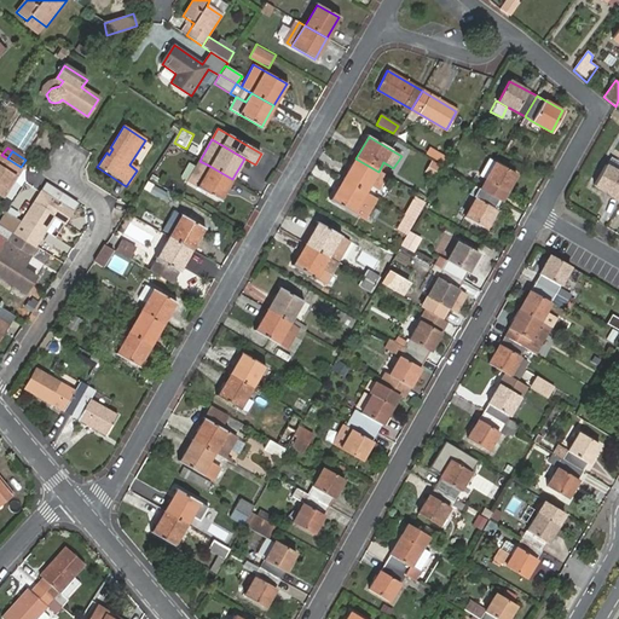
[(1,155),(0,154),(0,196),(3,197),(22,167),(21,167),(7,158),(1,155)]
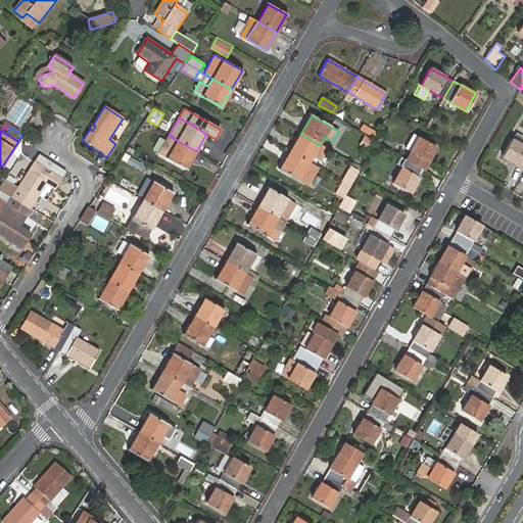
[(522,145),(522,136),(516,132),(512,139),(522,145)]
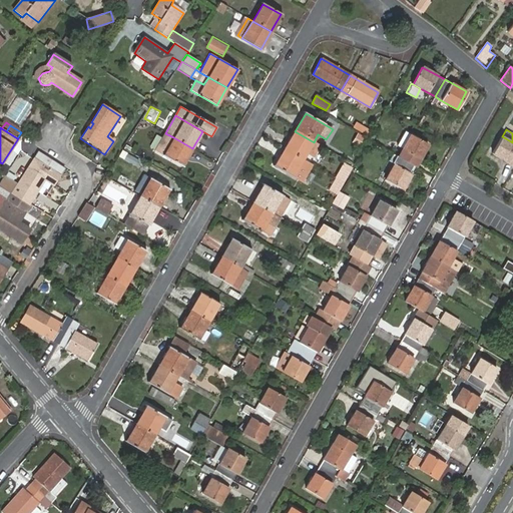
[(295,131),(286,147),(304,158),(307,153),(314,142),(295,131)]
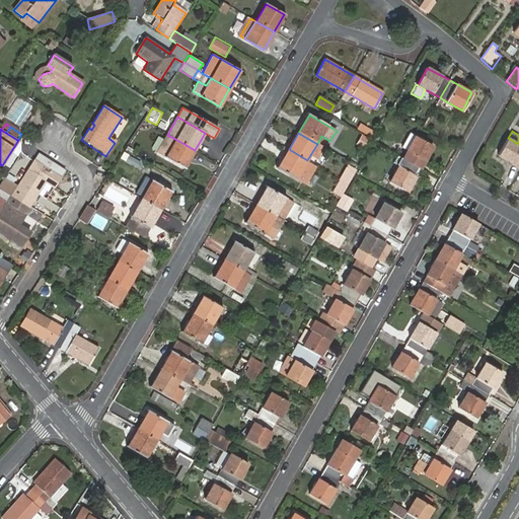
[(357,142),(364,146),(370,138),(363,133),(357,142)]
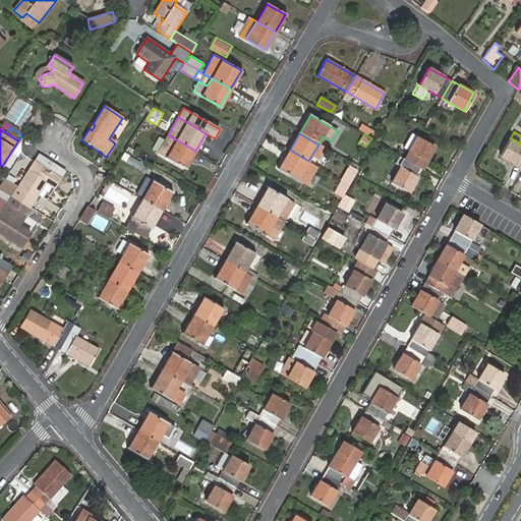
[(176,139),(168,135),(158,153),(185,169),(195,151),(176,139)]
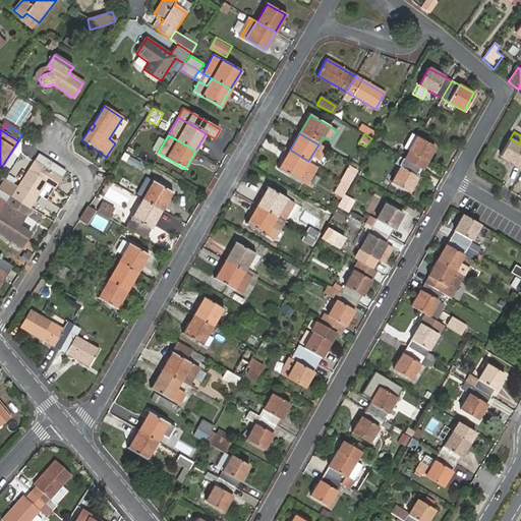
[(399,157),(422,170),(435,147),(417,137),(408,153),(403,150),(399,157)]
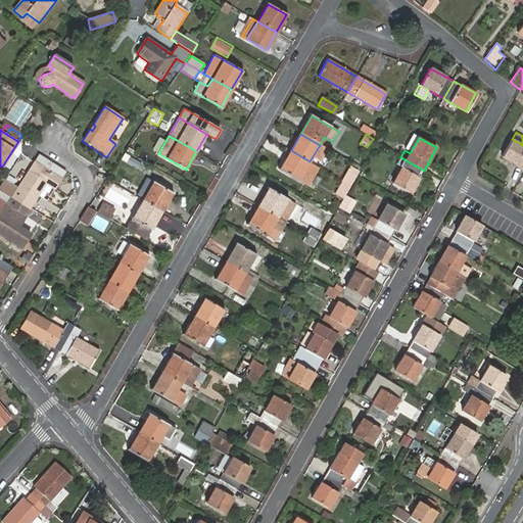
[(502,156),(522,169),(522,145),(512,139),(502,156)]
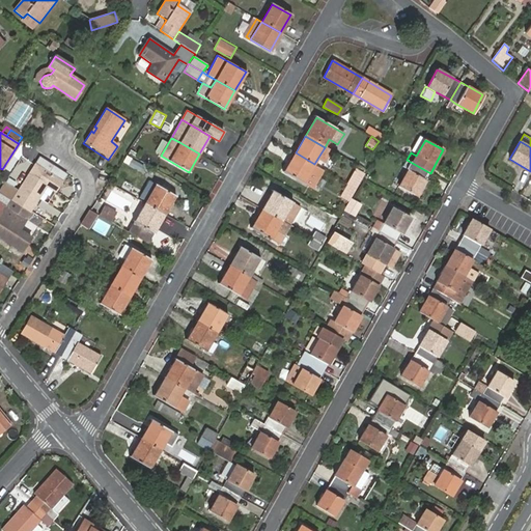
[(333,151),(325,147),(317,159),(326,163),(333,151)]
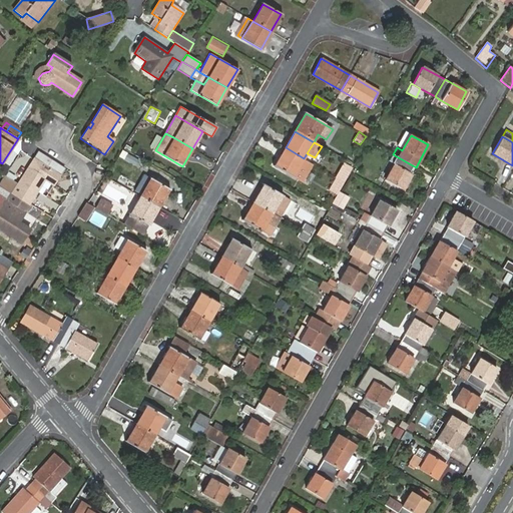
[(304,158),(286,147),(275,165),(303,181),(310,169),(301,163),(304,158)]
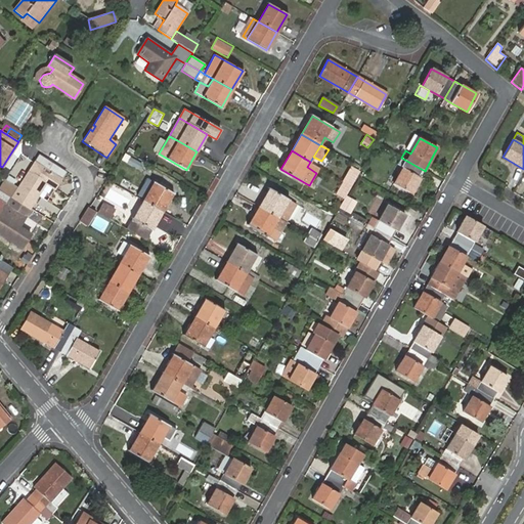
[(18,190),(13,198),(17,201),(30,209),(46,183),(54,189),(64,172),(40,157),(36,164),(34,163),(17,189),(18,190)]
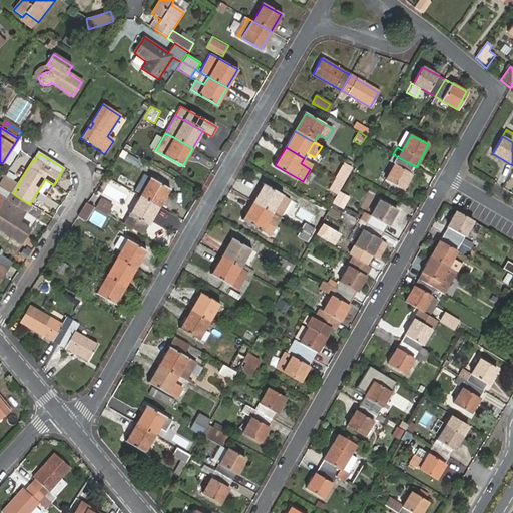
[(403,189),(416,167),(393,154),(389,161),(395,164),(386,179),(403,189)]
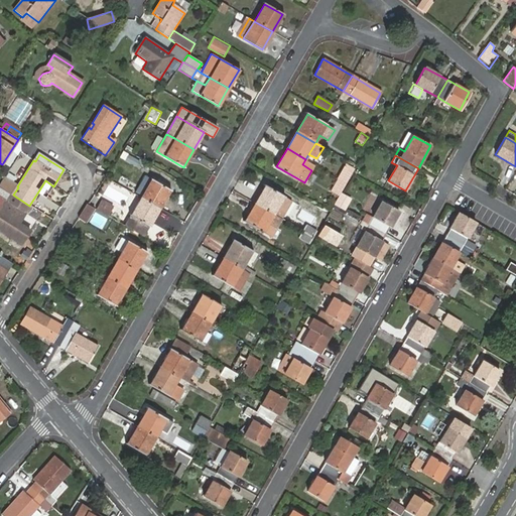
[(346,165),(338,178),(345,182),(353,169),(346,165)]
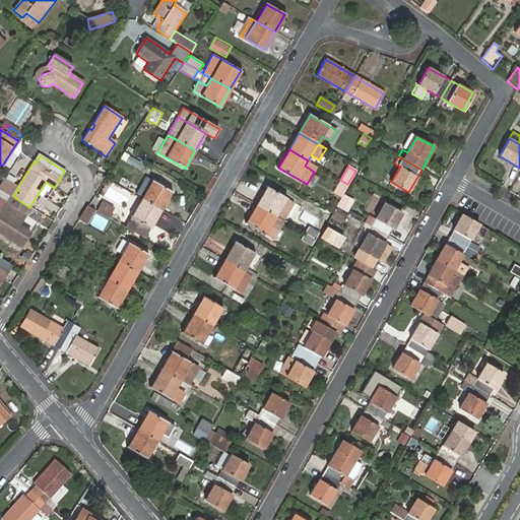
[(146,177),(136,194),(142,198),(161,209),(172,192),(146,177)]
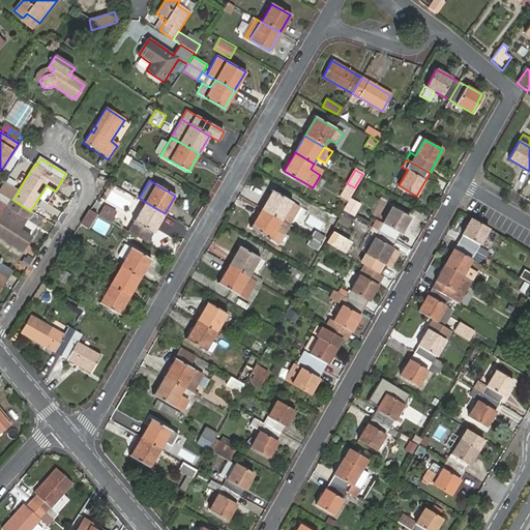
[(354,187),(347,183),(340,197),(348,201),(355,187),(354,187)]
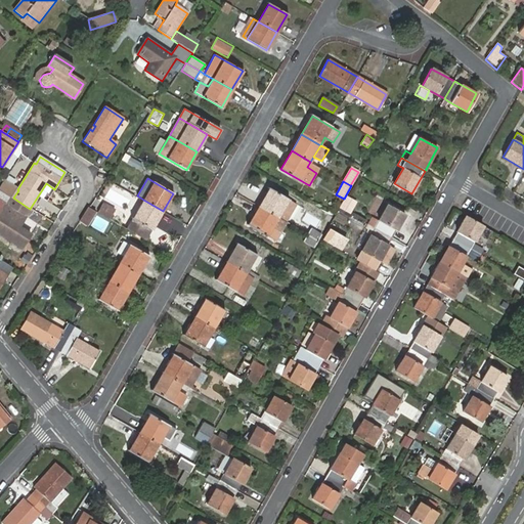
[(1,189),(11,197),(13,198),(18,190),(17,189),(6,182),(1,189)]
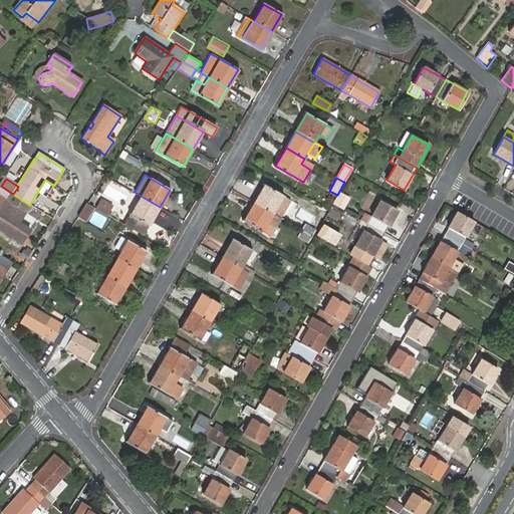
[(264,185),(254,203),(273,215),(283,196),(264,185)]
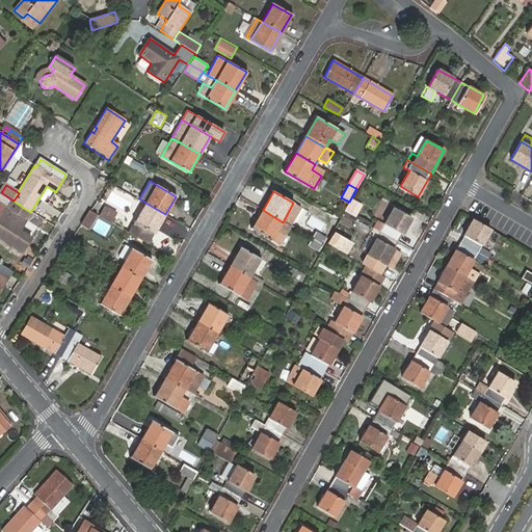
[(0,204),(5,208),(9,202),(0,195),(0,204)]
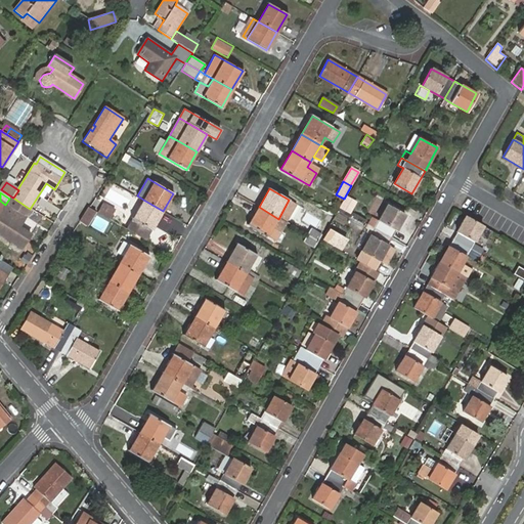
[(350,213),(357,201),(346,194),(340,207),(350,213)]
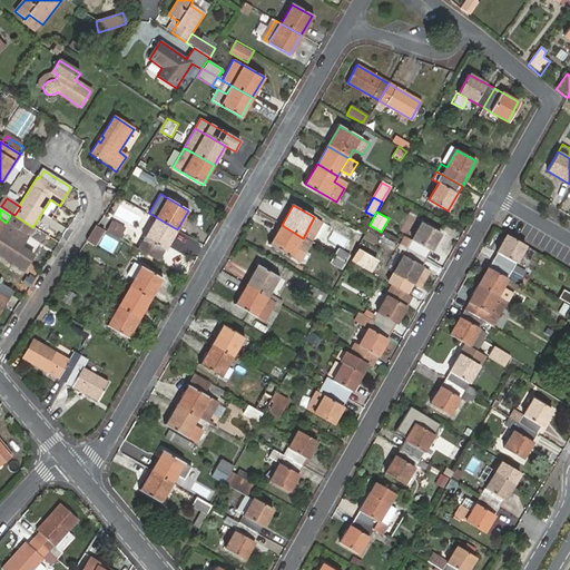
[(10,216),(6,223),(13,228),(18,220),(17,220),(10,216)]
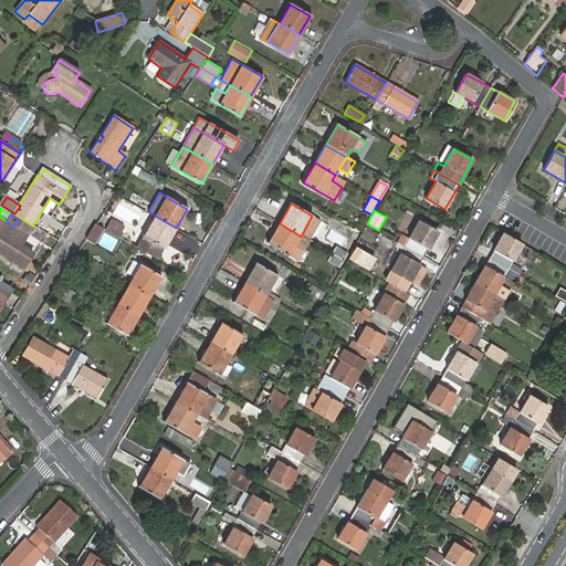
[(164,248),(165,249),(176,228),(155,216),(137,248),(157,260),(164,248)]
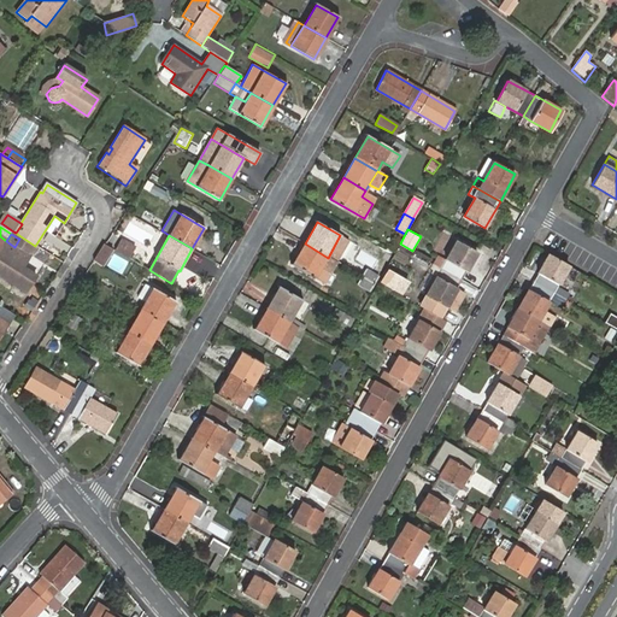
[(6,241),(0,250),(0,276),(24,293),(36,276),(23,266),(30,254),(31,256),(37,247),(35,246),(21,236),(18,239),(19,239),(15,247),(6,241)]
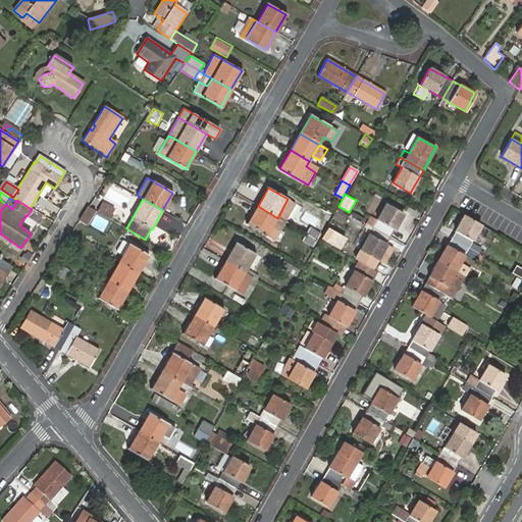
[(103,202),(97,211),(108,217),(114,209),(103,202)]
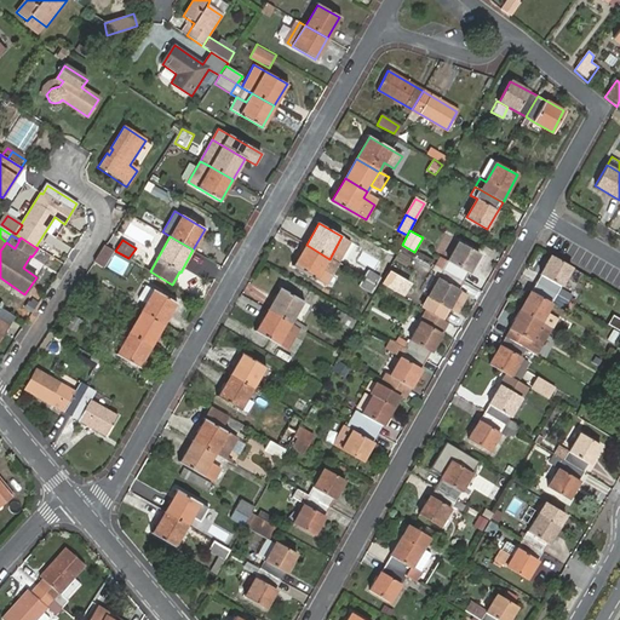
[(443,269),(464,281),(480,254),(458,242),(448,260),(441,257),(436,265),(443,269)]
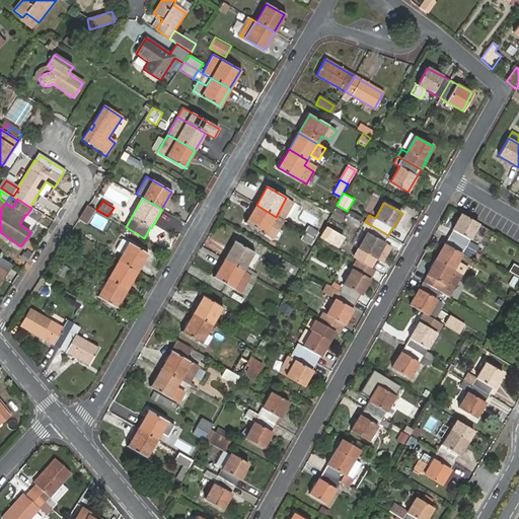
[(276,217),(256,205),(246,223),(273,238),(283,221),(276,217)]
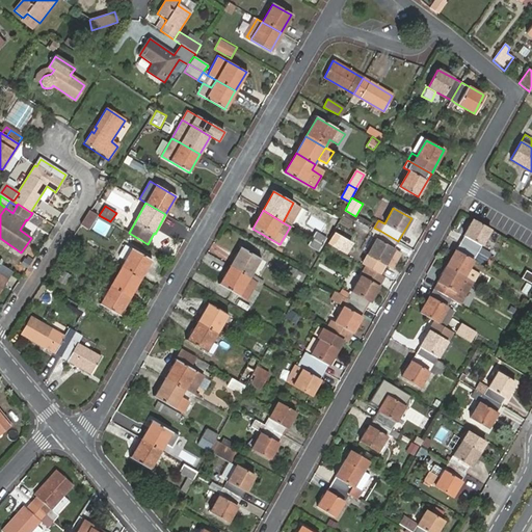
[(90,211),(81,224),(89,229),(99,215),(90,211)]
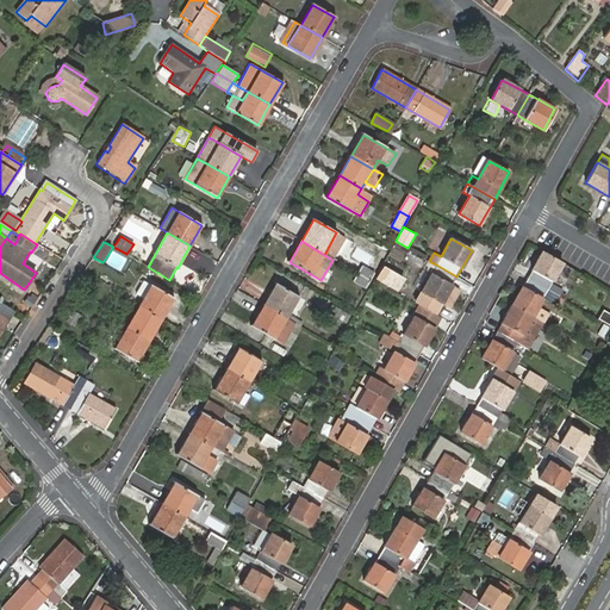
[(541,251),(527,278),(548,288),(551,284),(562,263),(541,251)]
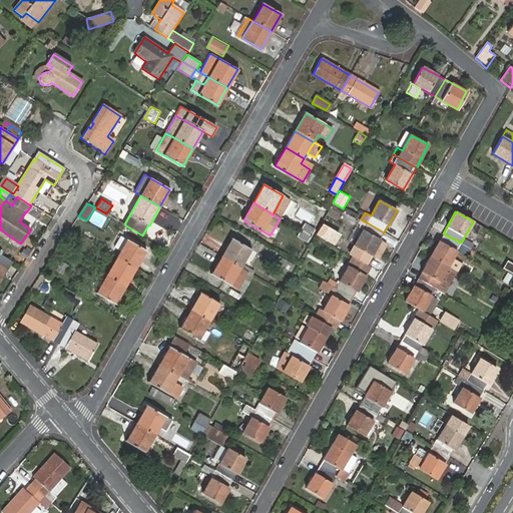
[(381,239),(384,232),(367,222),(355,244),(372,254),(381,239)]
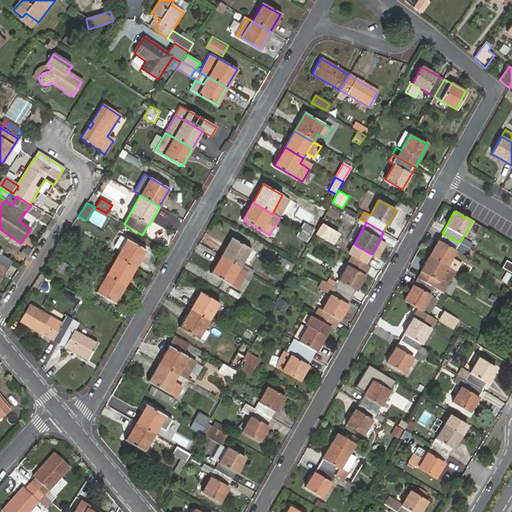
[(303,223),(300,230),(310,236),(313,229),(303,223)]
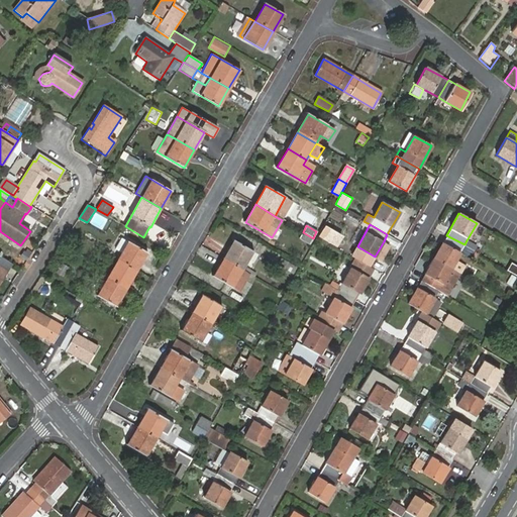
[(313,238),(303,232),(299,238),(309,244),(313,238)]
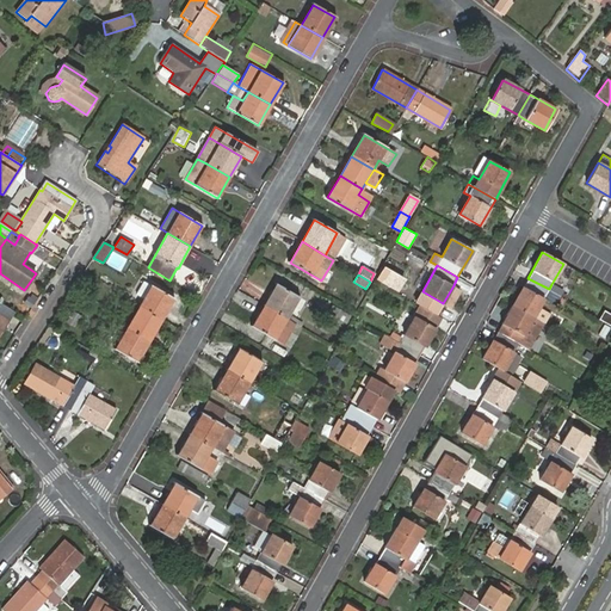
[(513,306),(532,316),(544,296),(549,289),(528,278),(513,306)]
